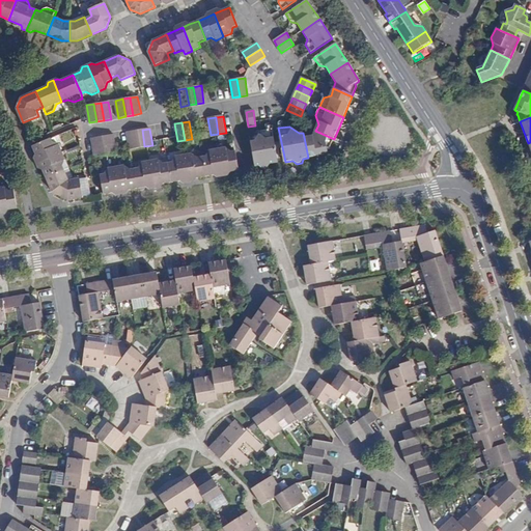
[(144,146),(142,130),(134,132),(137,148),(144,146)]
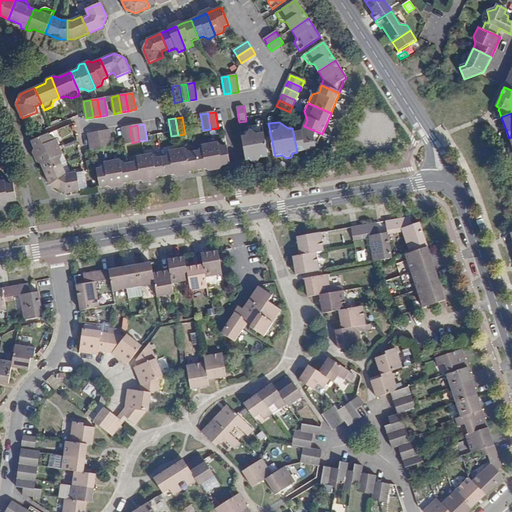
[(262,125),(252,126),(246,136),(242,137),(247,161),(250,161),(255,163),(257,163),(260,159),(268,157),(262,125)]
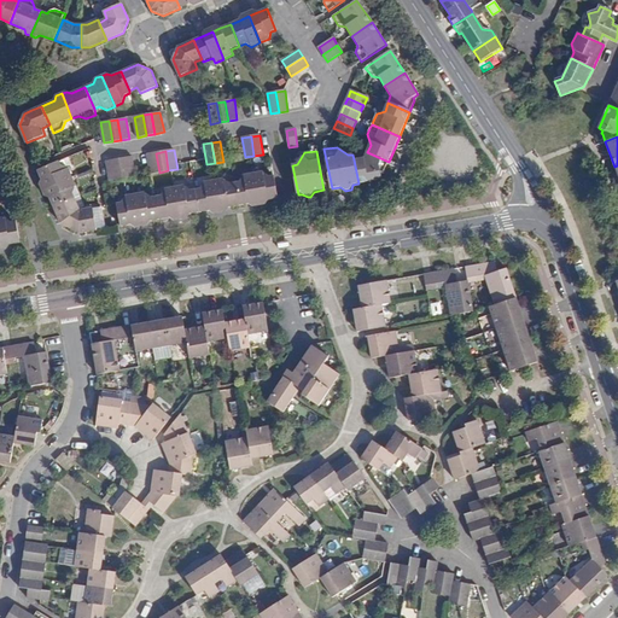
[(384,173),(389,162),(367,152),(365,158),(354,159),(359,184),(382,180),(382,174),(384,173)]
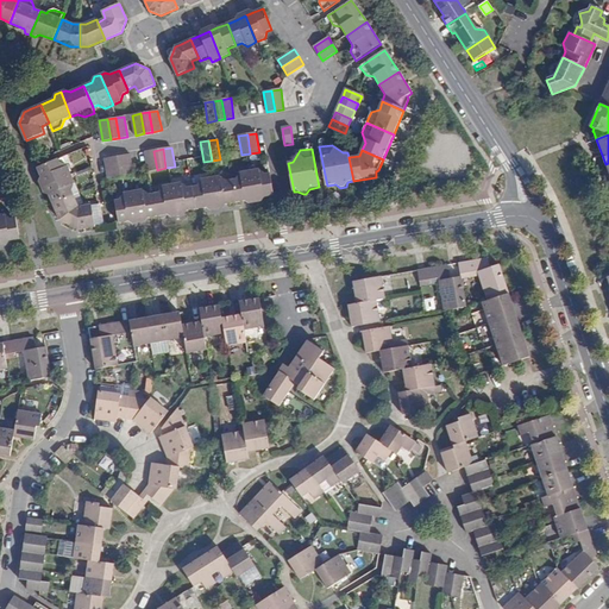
[(157,170),(154,151),(145,152),(149,171),(157,170)]
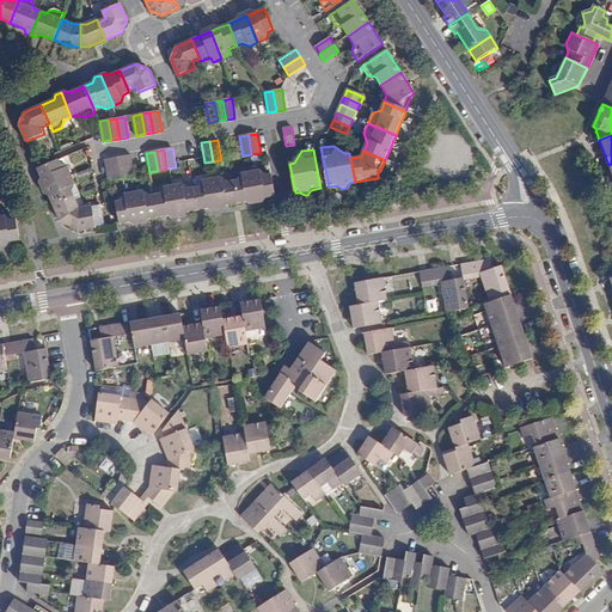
[(132,155),(122,157),(127,177),(135,175),(132,155)]
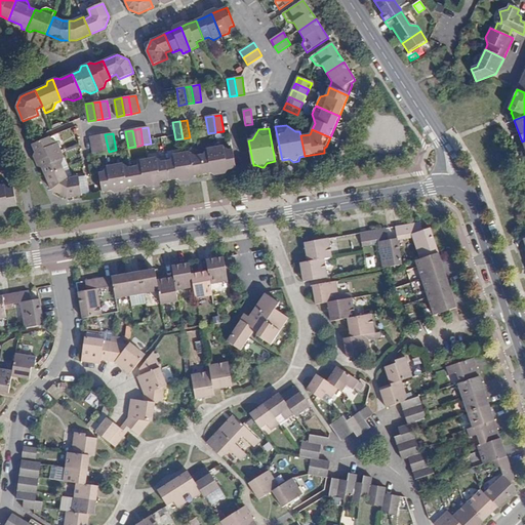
[(109,152),(105,134),(97,135),(101,153),(109,152)]
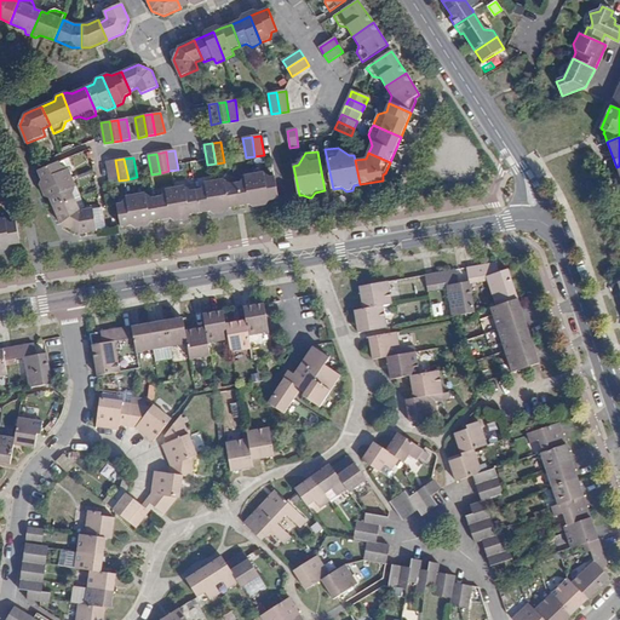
[(119,181),(115,160),(107,162),(110,182),(119,181)]
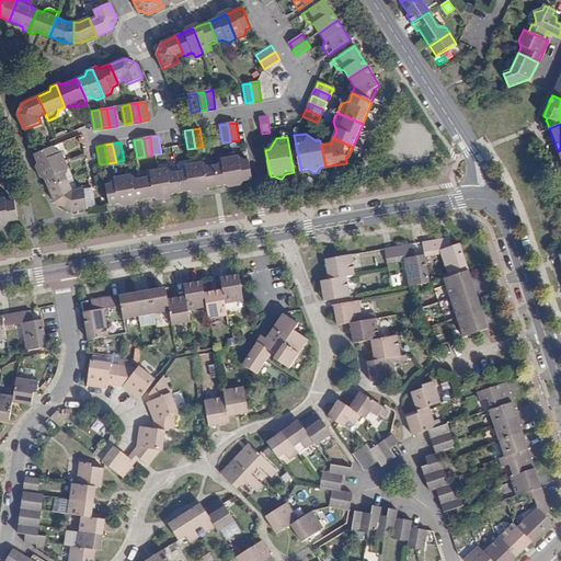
[(39,173),(66,161),(64,153),(60,153),(56,150),(55,147),(35,155),(38,162),(36,167),(39,173)]
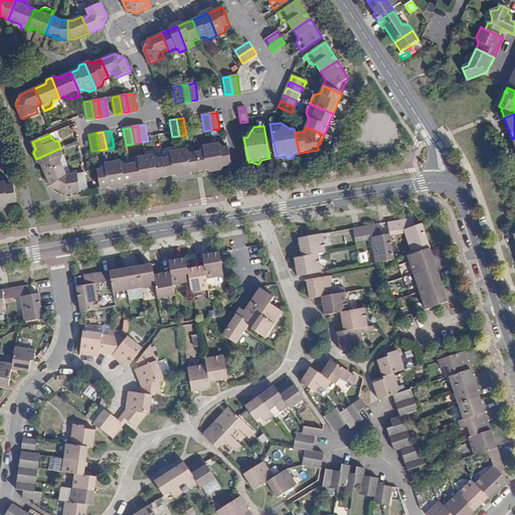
[(218,144),(211,145),(216,171),(221,171),(223,167),(232,165),(229,147),(223,147),(218,144)]
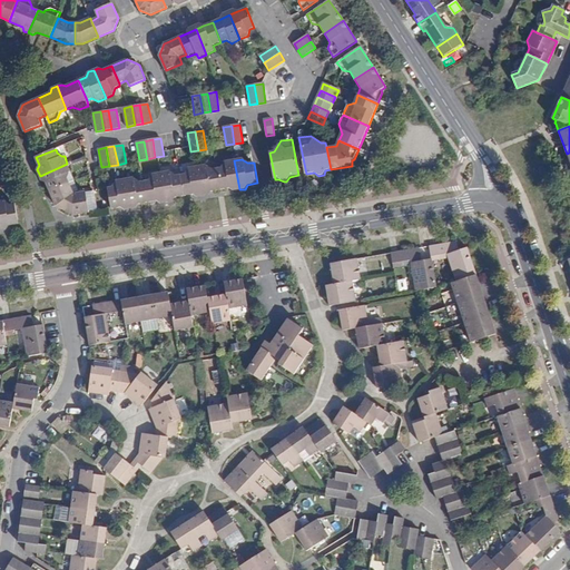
[(223,167),(217,168),(222,189),(231,188),(234,190),(239,189),(234,160),(226,161),(223,167)]
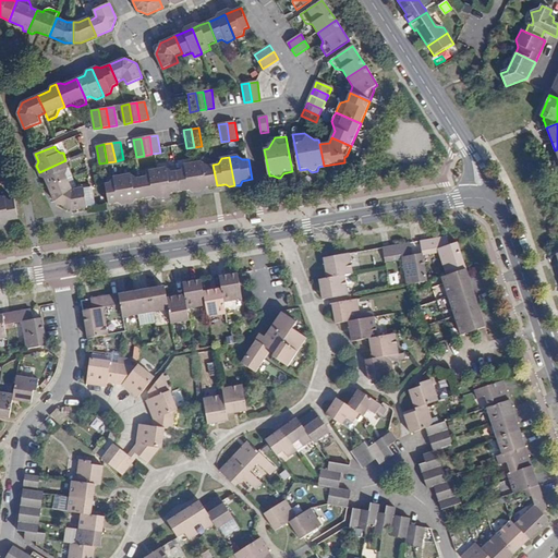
[(69,168),(65,160),(39,172),(41,177),(45,178),(49,187),(69,179),(67,173),(68,168),(69,168)]
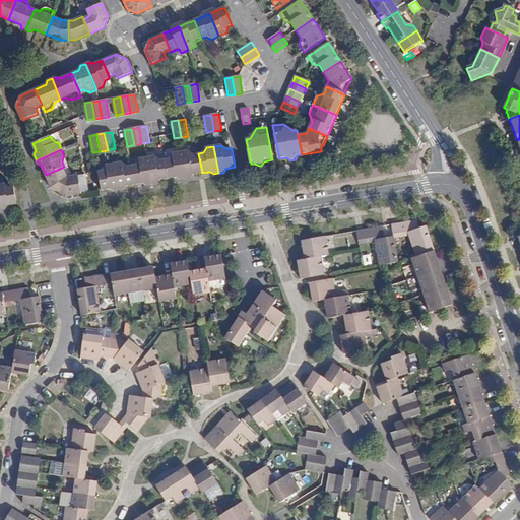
[(188,151),(181,152),(186,179),(191,178),(193,174),(202,173),(198,153),(194,154),(190,152),(188,151)]
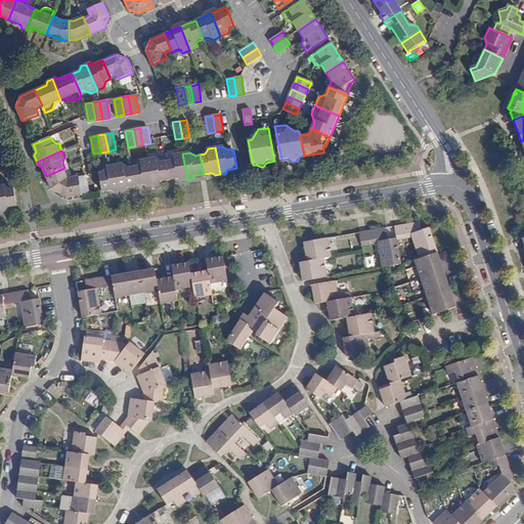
[(171,160),(166,162),(170,180),(179,179),(182,181),(187,180),(182,154),(175,155),(171,160)]
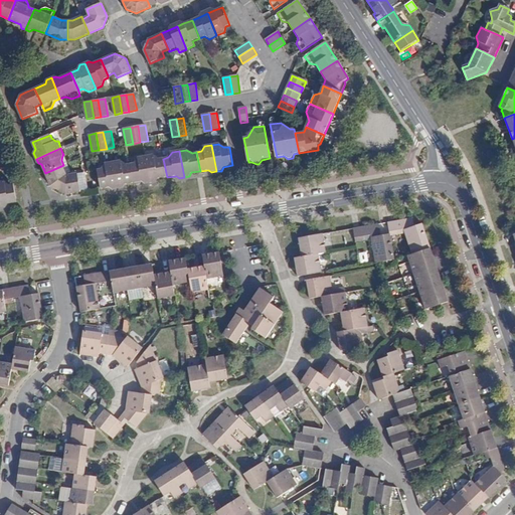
[(154,155),(146,156),(151,183),(156,182),(159,178),(167,177),(163,159),(159,159),(154,156),(154,155)]
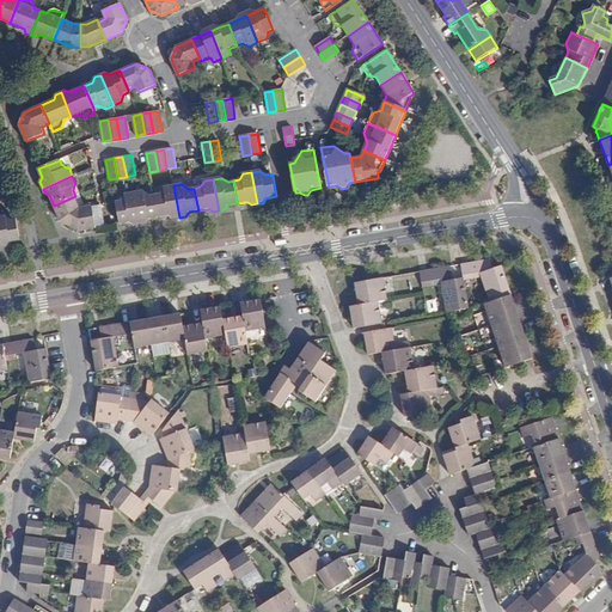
[(160,194),(154,195),(159,218),(170,215),(173,218),(179,218),(173,185),(165,187),(160,194)]
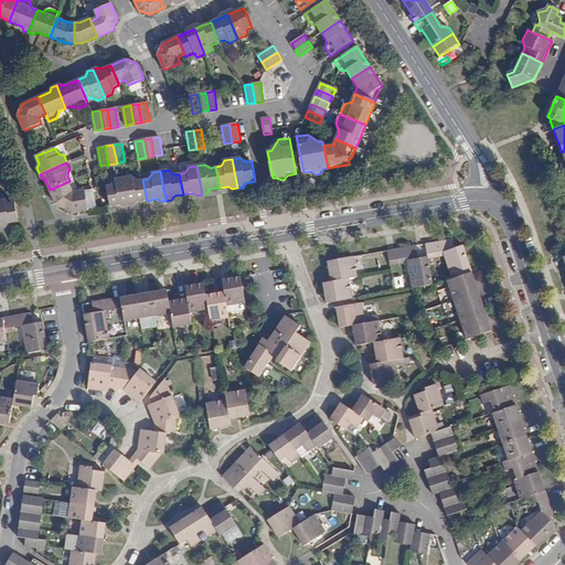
[(132,177),(125,178),(130,208),(135,206),(138,202),(147,201),(142,180),(138,181),(132,177)]
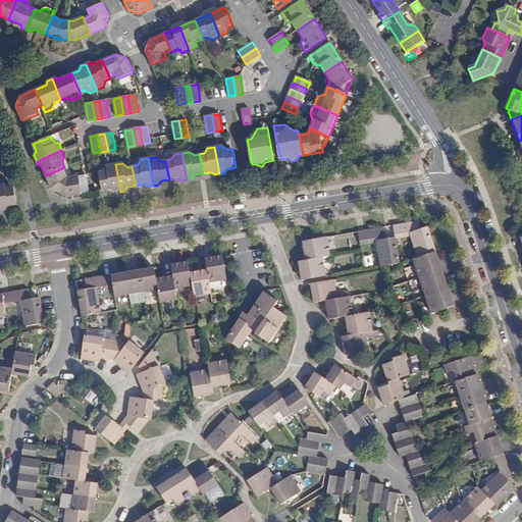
[(120,192),(115,164),(108,165),(103,171),(99,172),(103,191),(111,190),(115,192),(120,192)]
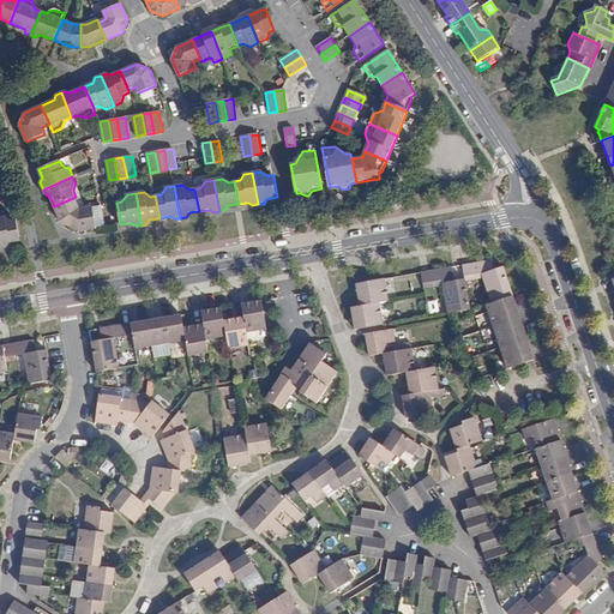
[(10,196),(0,197),(0,247),(18,244),(10,196)]
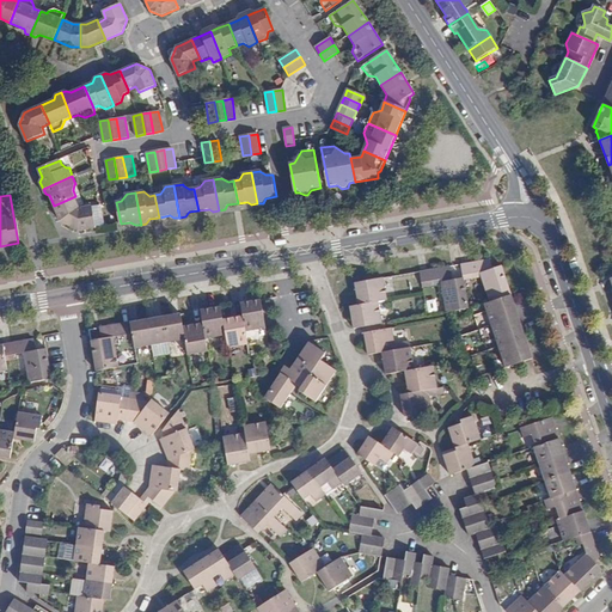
[(80,208),(75,196),(54,206),(61,221),(79,231),(96,228),(92,207),(80,208)]
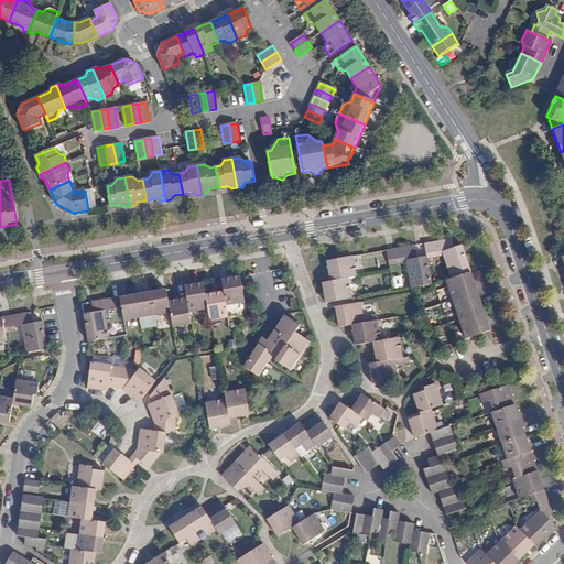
[(442,252),(453,248),(451,239),(425,243),(429,256),(442,253),(442,252)]
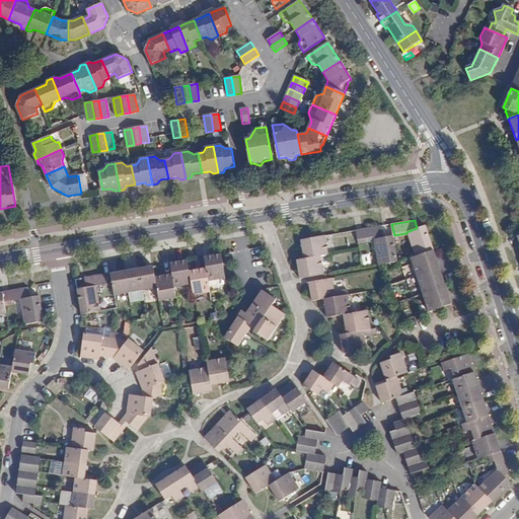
[(358,242),(374,239),(382,237),(380,226),(356,231),(358,242)]
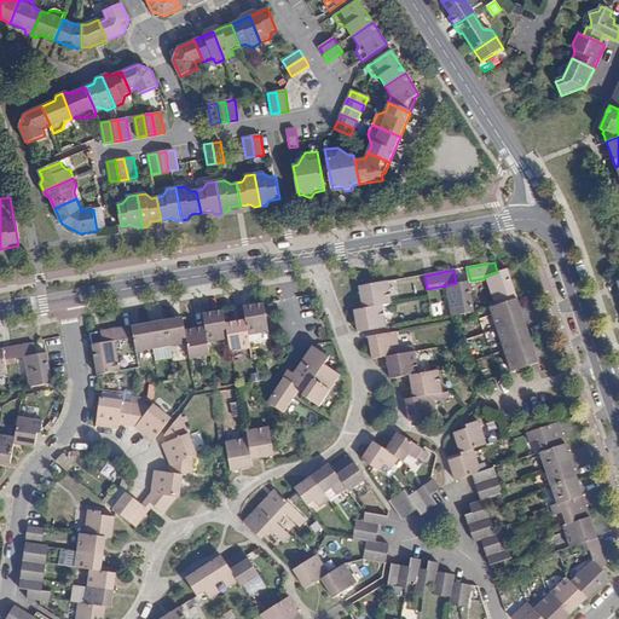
[(493,306),(518,299),(508,270),(497,272),(485,277),(485,278),(493,306)]
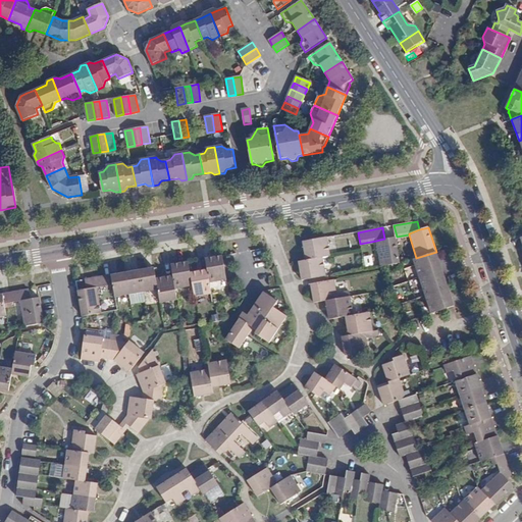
[(384,239),(376,241),(381,265),(401,262),(397,237),(384,239)]
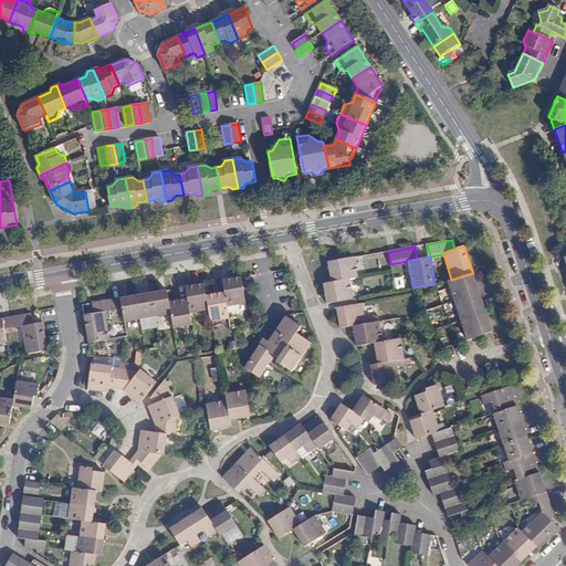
[(332,282),(349,280),(358,278),(354,258),(328,262),(332,282)]
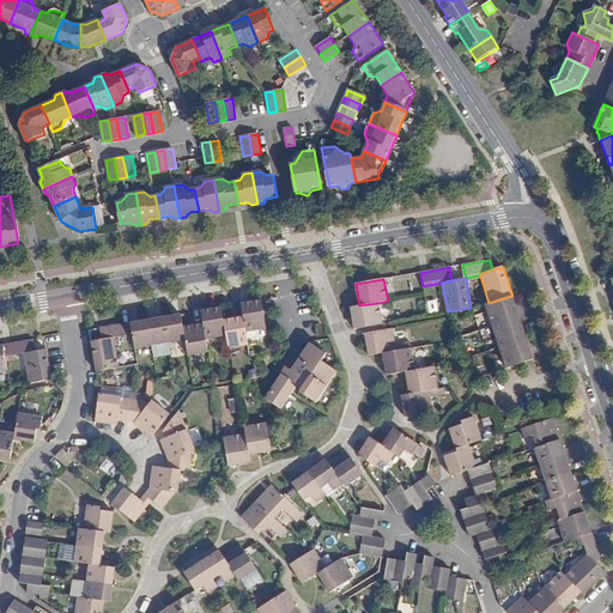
[(513,296),(489,303),(484,304),(491,325),(519,316),(513,296)]
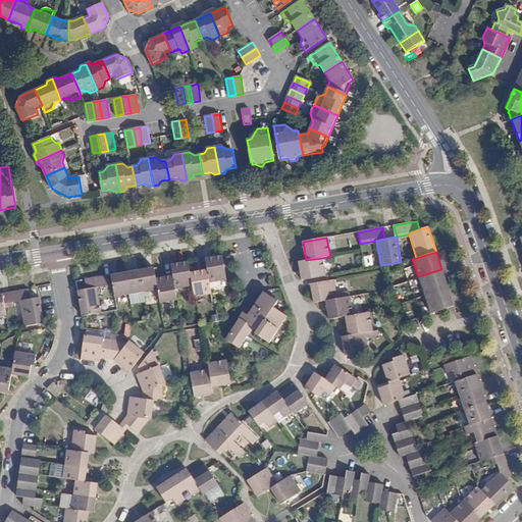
[(209,283),(226,280),(221,256),(205,259),(206,269),(209,283)]
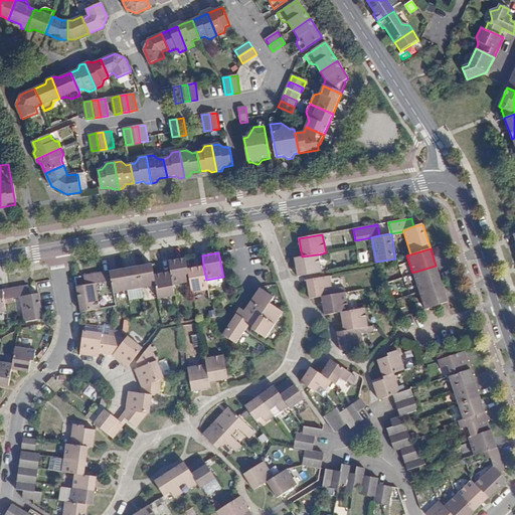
[(318,254),(302,256),(295,259),(298,276),(321,272),(318,254)]
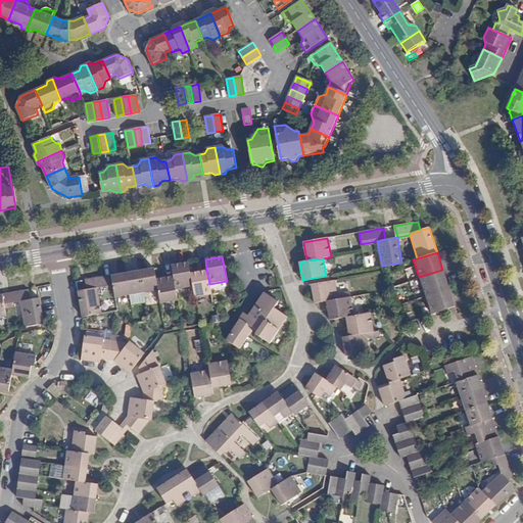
[(190,273),(188,263),(171,265),(173,276),(175,289),(192,286),(190,273)]
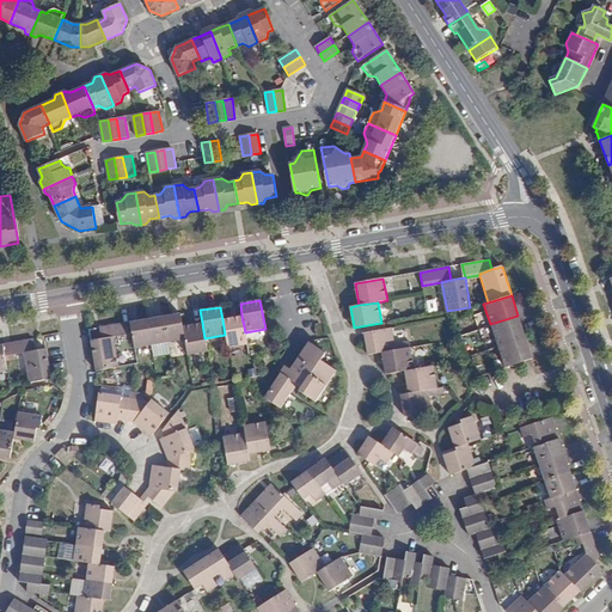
[(298,312),(303,332),(317,329),(312,308),(298,312)]
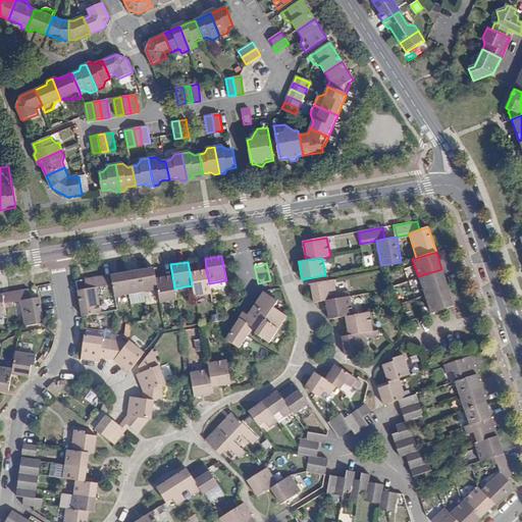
[(155,278),(153,268),(140,270),(143,292),(157,289),(155,278)]
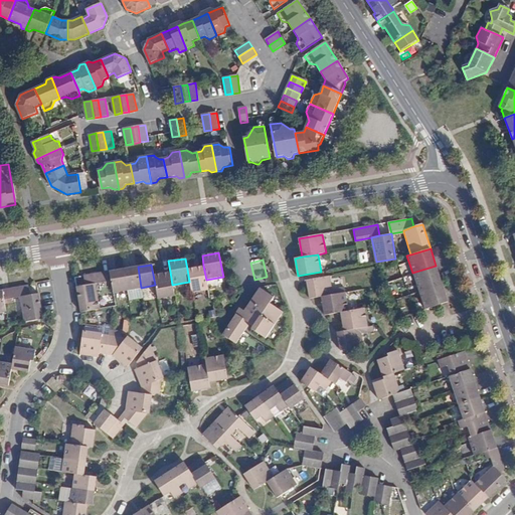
[(208,290),(206,280),(203,266),(187,269),(189,282),(191,293),(208,290)]
